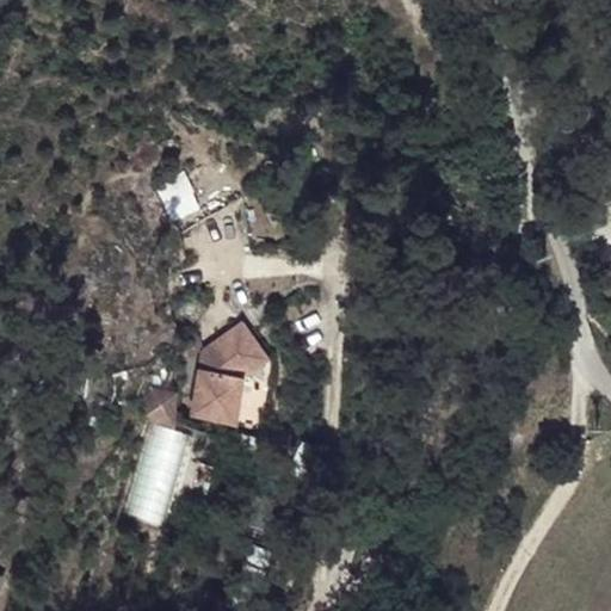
[(156,184),(170,221),(201,210),(186,173),(156,184)]
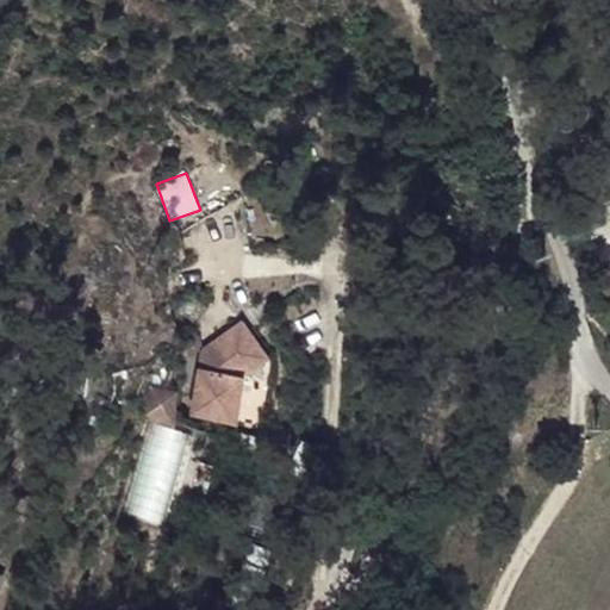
[(249,329),(242,318),(237,322),(244,331),(249,329)]
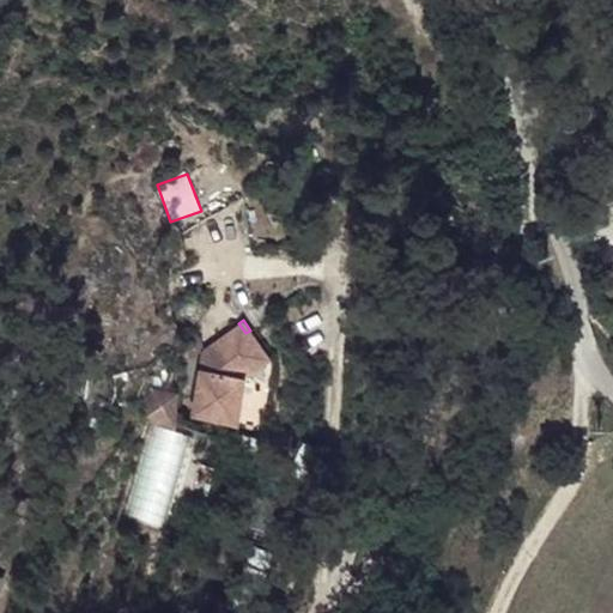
[(246,377),(272,358),(250,331),(246,333),(238,323),(202,351),(193,416),(238,424),(246,377)]
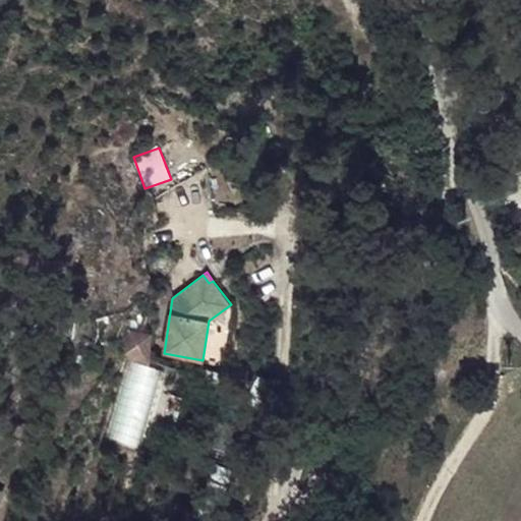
[(173,296),(171,286),(156,289),(158,306),(167,304),(166,299),(173,296)]
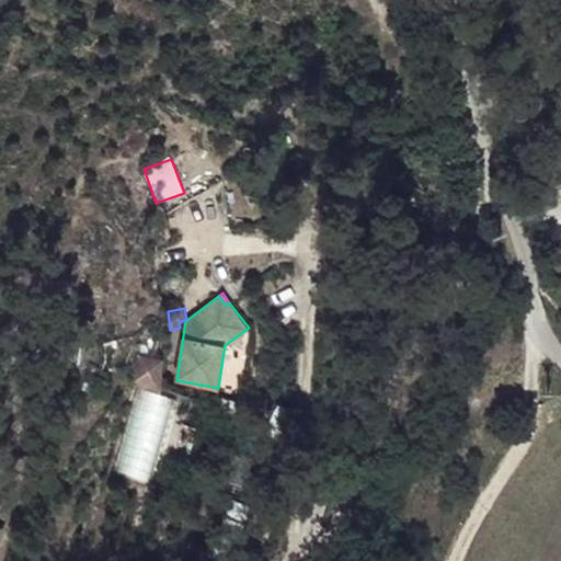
[(129,388),(157,392),(161,361),(134,356),(129,388)]
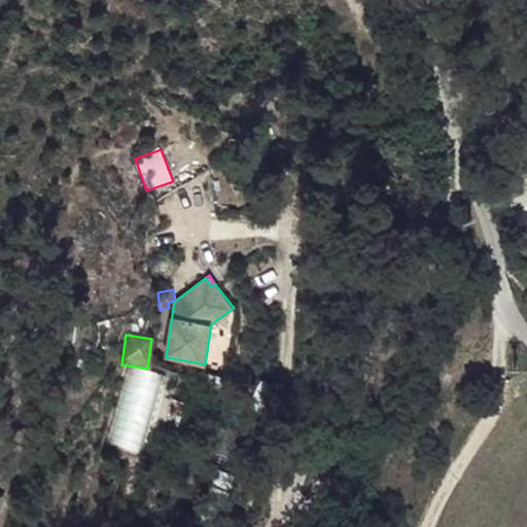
[(124,365),(103,446),(141,455),(162,375),(124,365)]
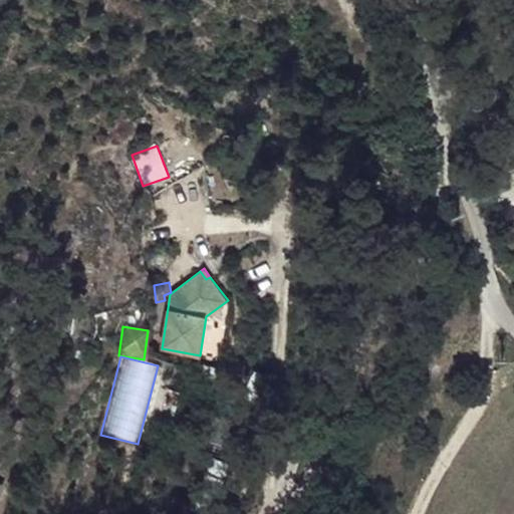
All buildings are outlined.
